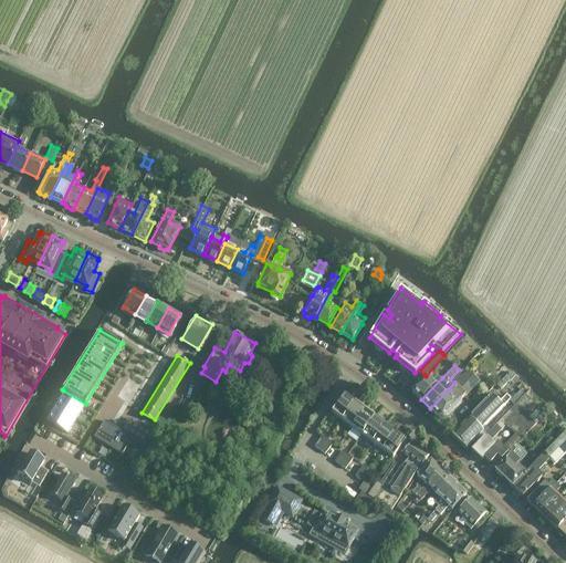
[(449,389),(430,408),(439,416),(442,416),(478,379),(468,369),(456,384),(454,383),(448,389),(449,389)]
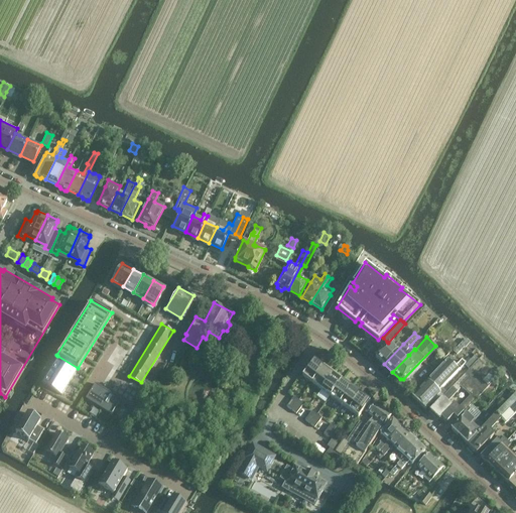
[(465,345),(466,346),(471,341),(467,337),(462,342),(455,350),(458,353),(465,345)]
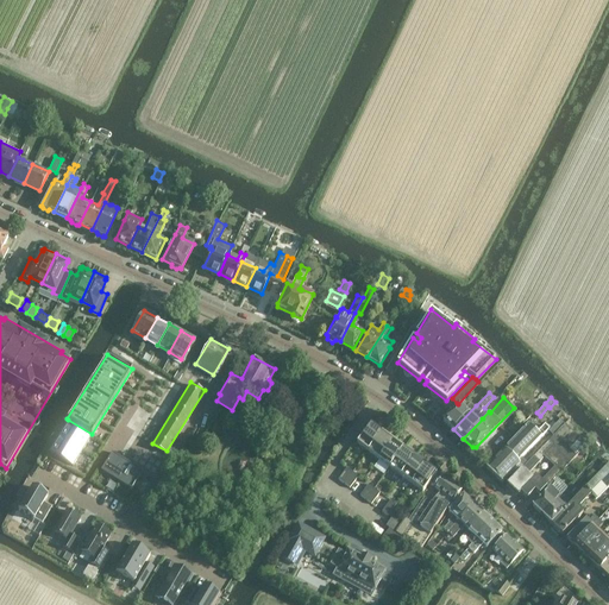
[(453,429),(476,405),(471,402),(464,409),(458,404),(457,403),(443,418),(453,429)]
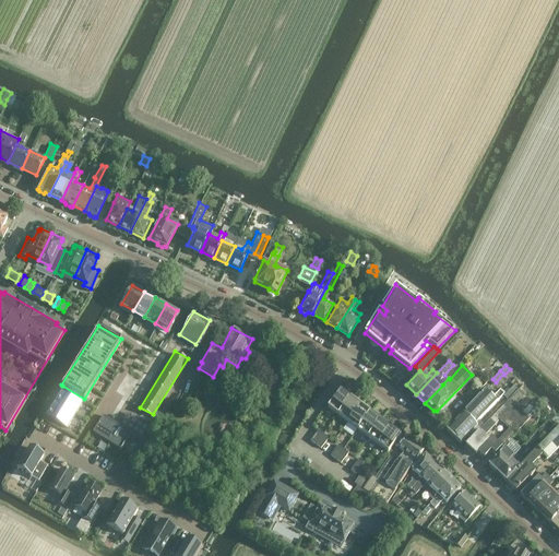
[(513,383),(508,389),(507,388),(502,391),(509,397),(518,388),(513,383)]
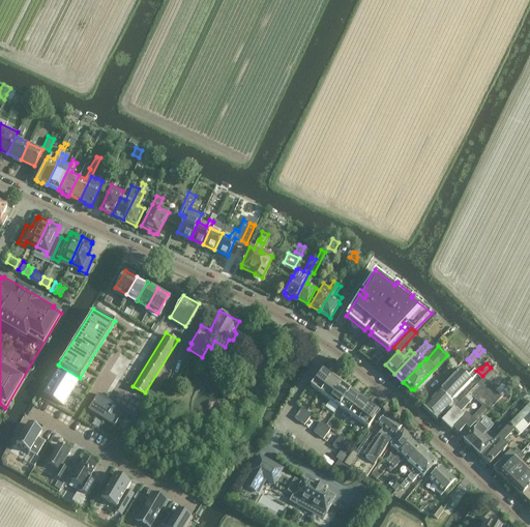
[(59,366),(51,378),(71,390),(80,378),(59,366)]
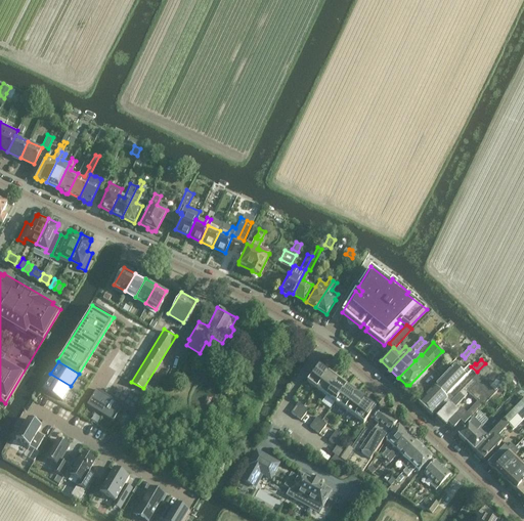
[(468,363),(462,370),(454,362),(435,383),(445,392),(447,390),(471,366),(468,363)]
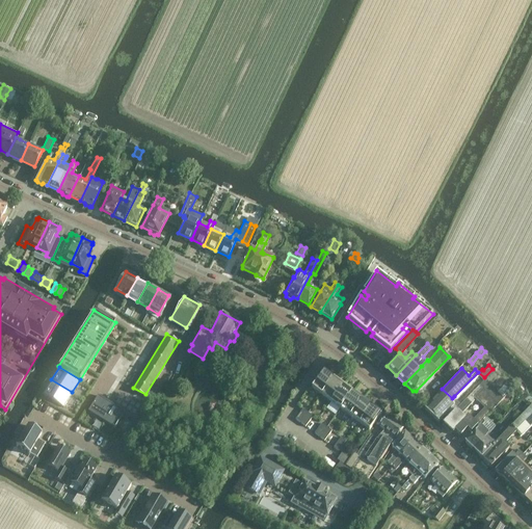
[(512,387),(494,368),(493,369),(484,377),(461,402),(456,406),(443,421),(447,424),(446,426),(450,430),(451,429),(453,430),(454,428),(460,433),(468,426),(471,429),(512,387)]
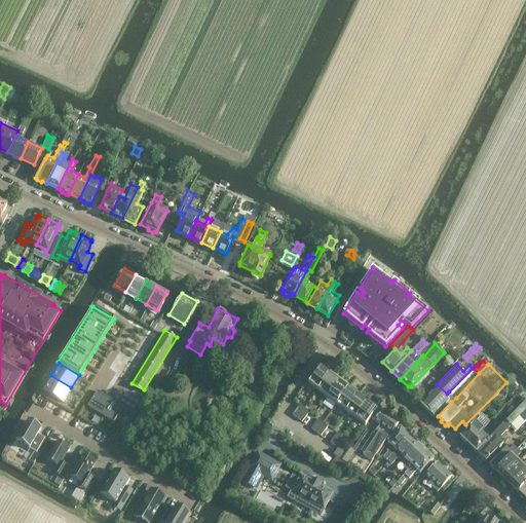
[(321,365),(308,381),(317,388),(330,372),(321,365)]
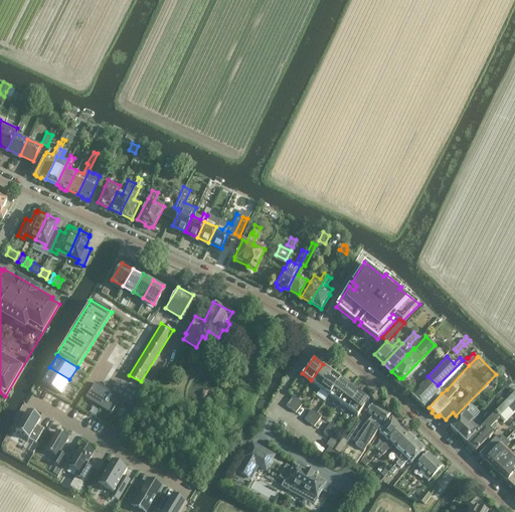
[(311,380),(321,386),(332,370),(323,364),(311,380)]
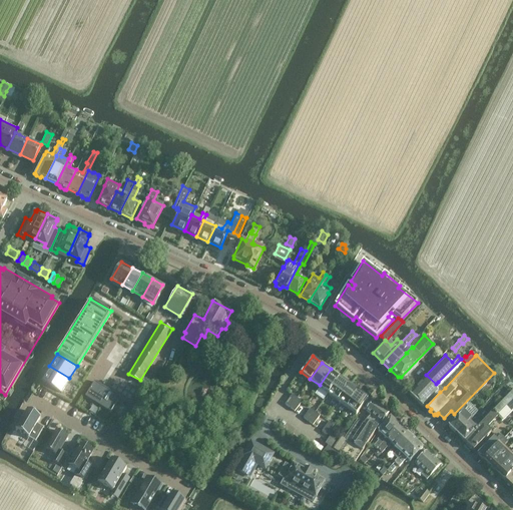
[(49,366),(41,378),(61,391),(69,378),(49,366)]
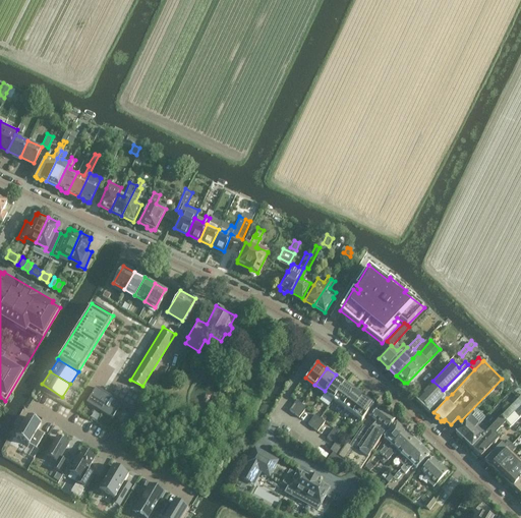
[(345,382),(336,375),(325,391),(334,398),(345,382)]
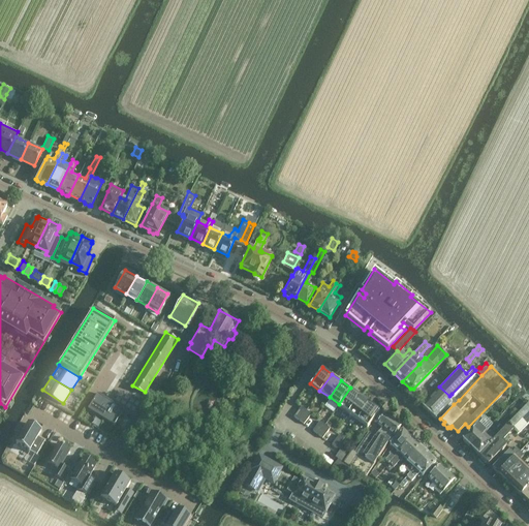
[(450,401),(454,404),(459,400),(452,394),(449,396),(439,387),(422,404),(435,418),(450,401)]
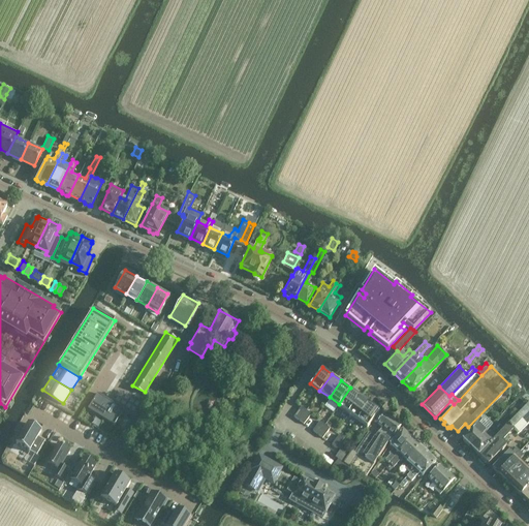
[(361,395),(350,388),(339,404),(348,411),(361,395)]
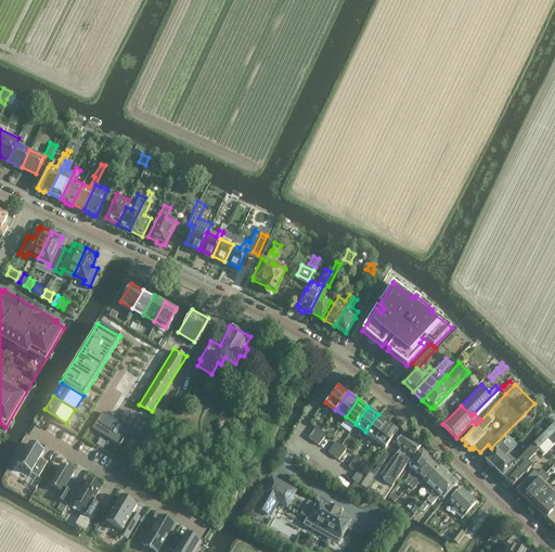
[(102,410),(92,426),(119,444),(130,427),(102,410)]
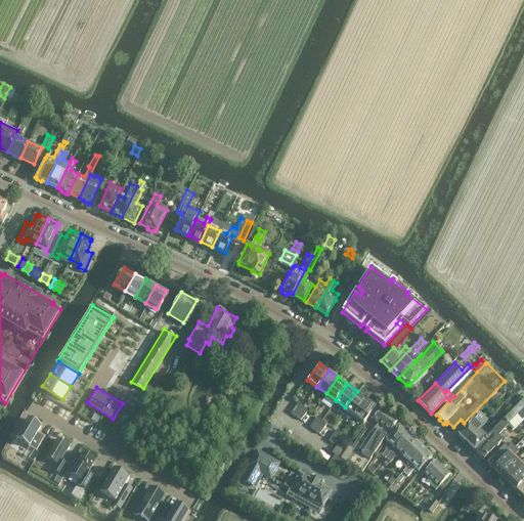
[(366,398),(357,391),(345,407),(354,415),(366,398)]
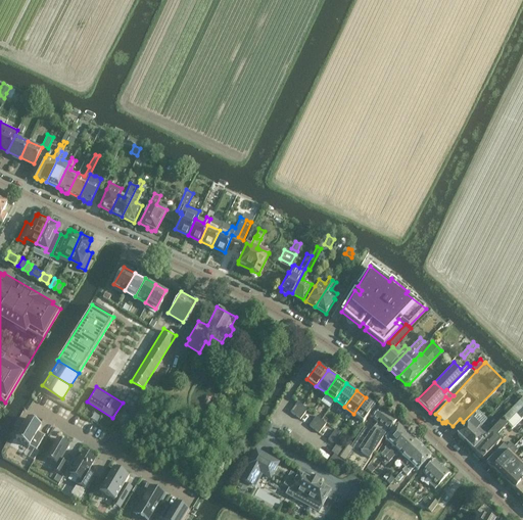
[(518,395),(513,402),(516,405),(522,398),(518,395)]
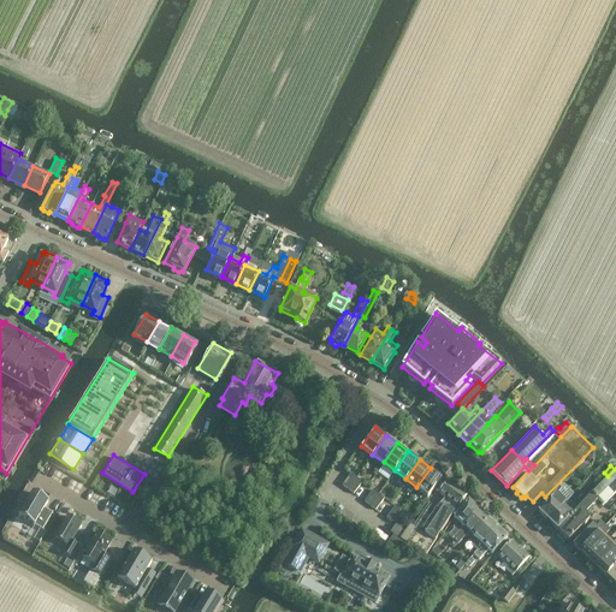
[(442,475),(431,468),(416,487),(427,494),(442,475)]
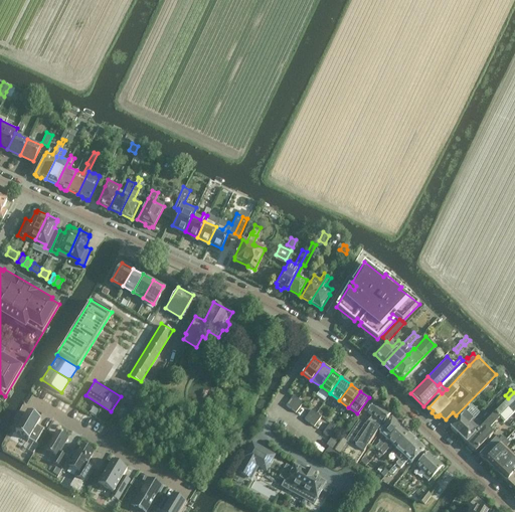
[(478,429),(466,442),(475,450),(492,432),(488,428),(492,423),(500,415),(505,420),(514,410),(514,391),(514,392),(508,398),(495,411),(483,423),(479,428),(478,429)]
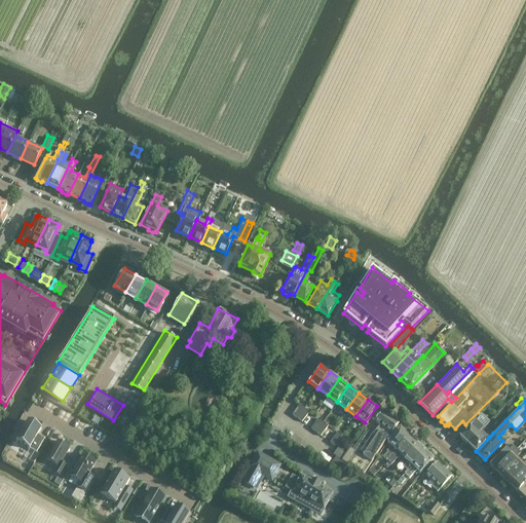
[(297,416),(304,406),(300,403),(293,412),(297,416)]
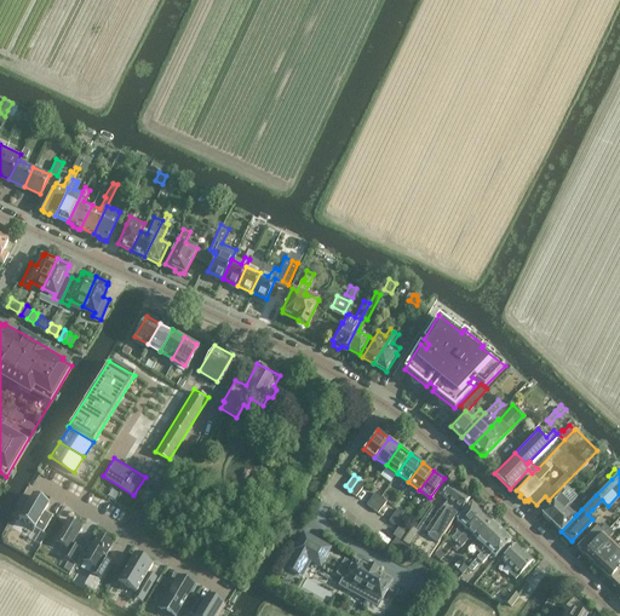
[(356,494),(365,483),(359,478),(350,490),(356,494)]
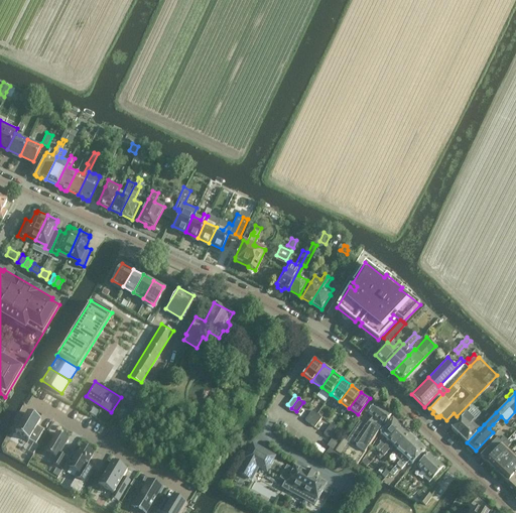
[(343,437),(335,449),(357,463),(380,427),(390,413),(375,402),(368,411),(372,414),(365,424),(359,420),(346,439),(343,437)]
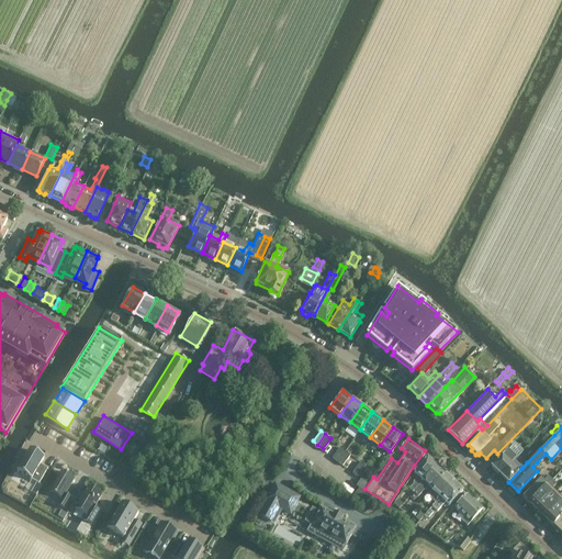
[(492,462),(491,465),(499,473),(520,453),(512,444),(492,462)]
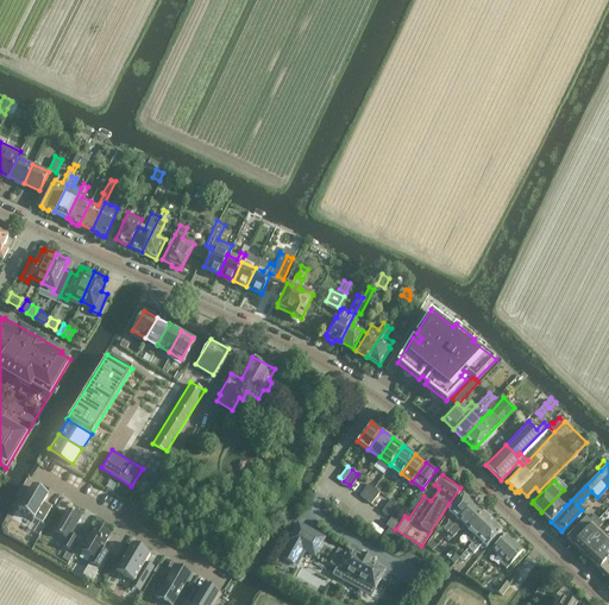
[(369,481),(360,493),(366,497),(375,485),(369,481)]
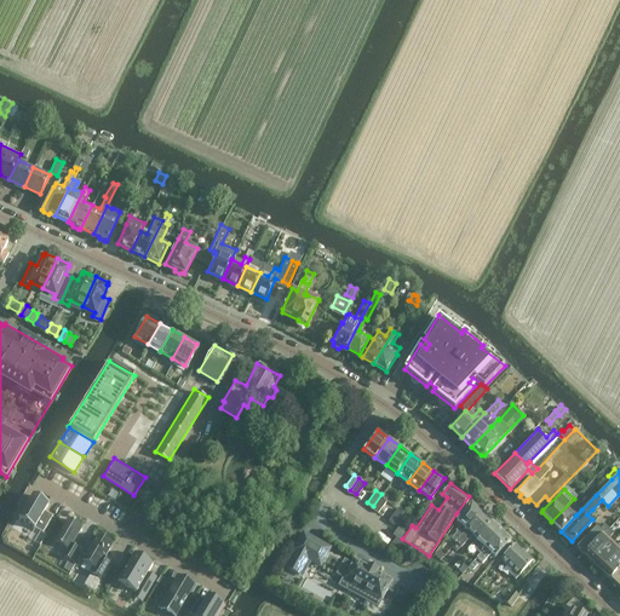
[(378,511),(388,499),(382,494),(373,506),(378,511)]
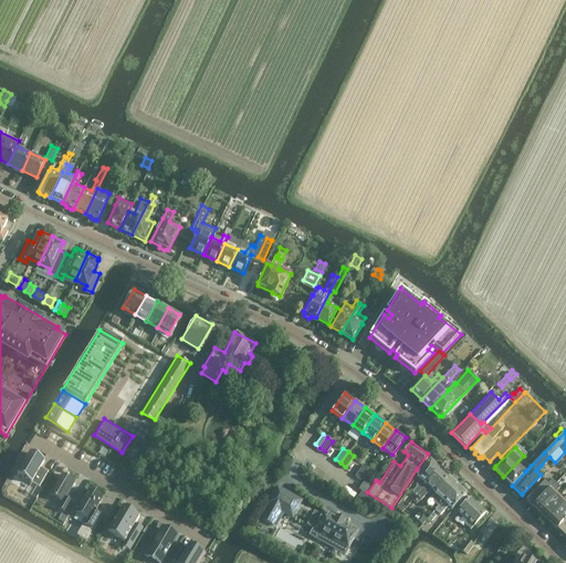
[(524,456),(503,477),(512,486),(525,471),(521,468),(523,466),(531,458),(526,454),(524,456)]
